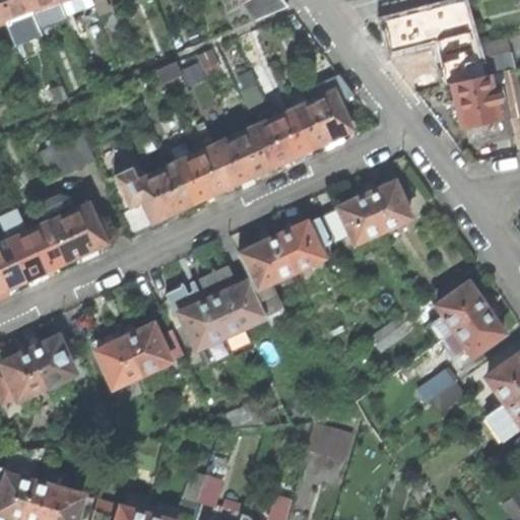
[(0,0),(0,6),(5,21),(33,11),(28,0),(0,0)]
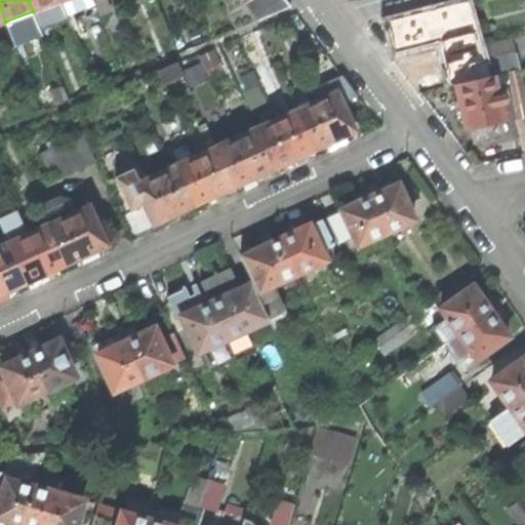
[(29,0),(33,11),(62,1),(61,0),(29,0)]
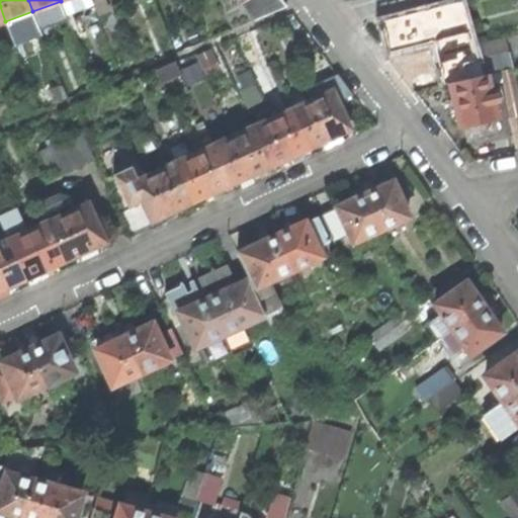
[(280,0),(242,0),(244,2),(241,4),(253,21),(286,7),(280,0)]
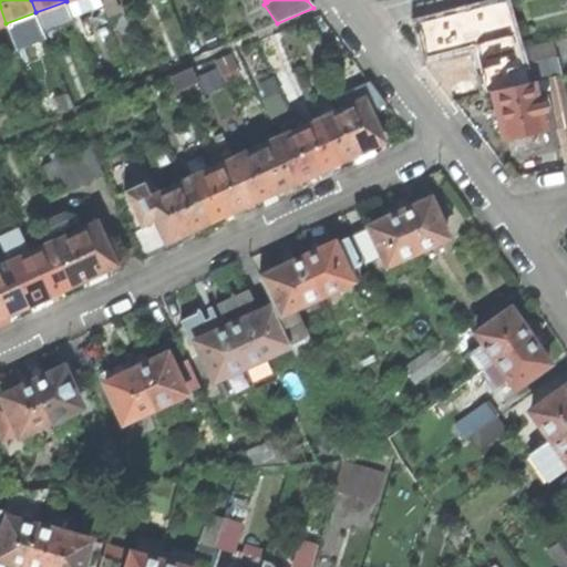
[(484,75),(521,66),(505,1),(418,22),(428,62),(478,50),(484,75)]
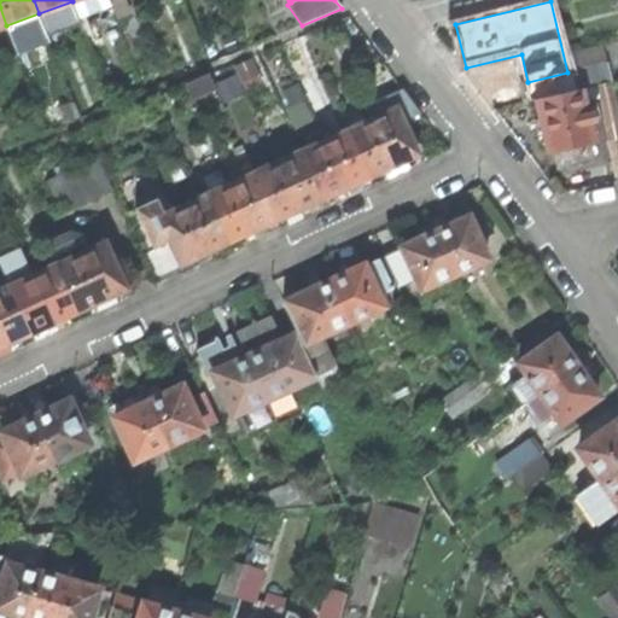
[(205,16),(192,21),(209,64),(222,58),(205,16)]
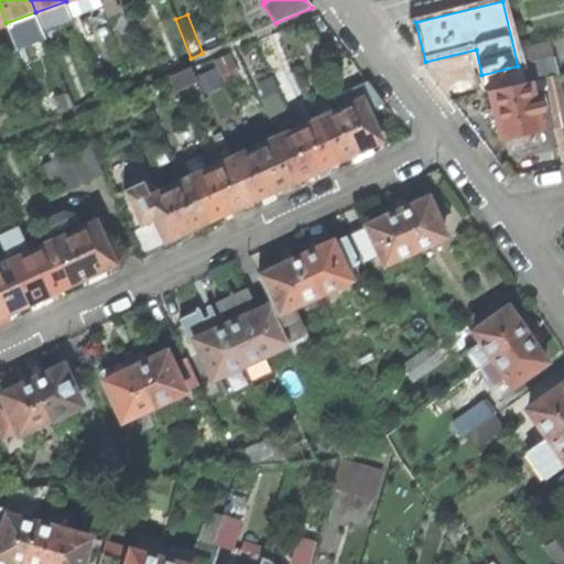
[(519,50),(523,65),(554,57),(550,42),(519,50)]
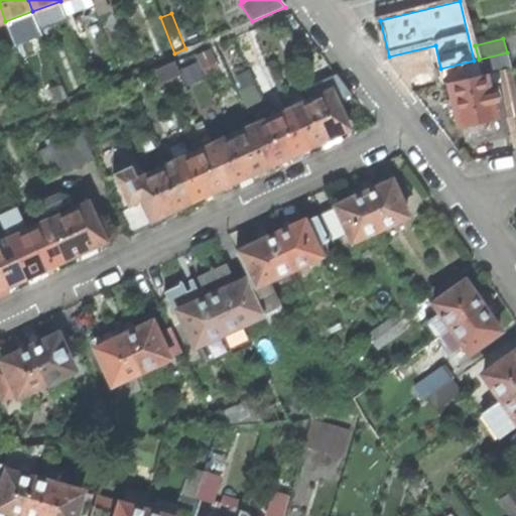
[(512,67),(508,52),(507,52),(479,59),(482,74),(488,73),(512,67)]
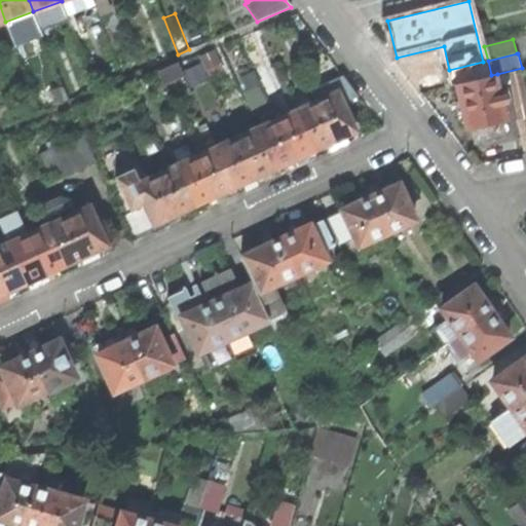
[(457,84),(491,75),(488,61),(483,62),(473,65),(475,71),(455,76),(457,84)]
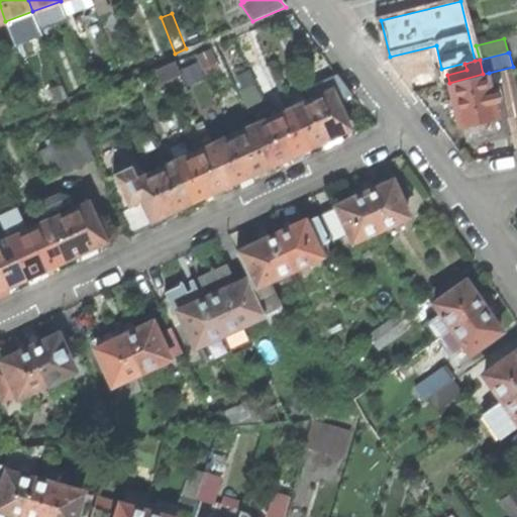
[(160,82),(179,73),(174,62),(153,70),(160,82)]
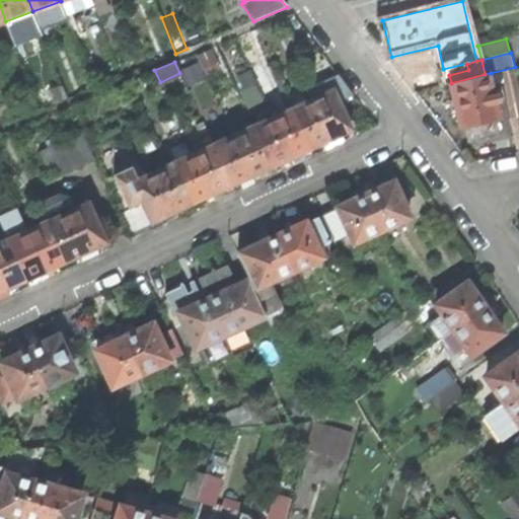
[(494,87),(491,73),(485,74),(451,83),(456,103),(461,128),(466,127),(469,141),(499,135),(496,120),(501,119),(497,101),(502,99),(499,86),(494,87)]
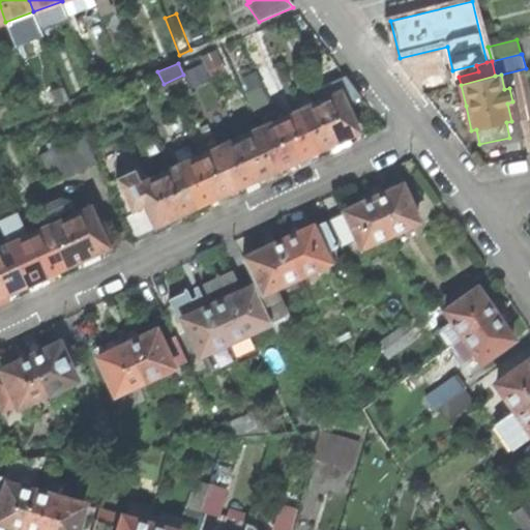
[(311,87),(318,101),(337,92),(330,79),(311,87)]
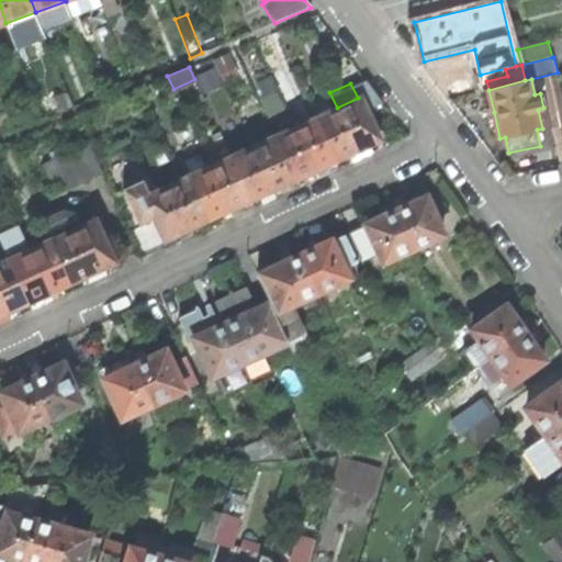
[(373,142),(378,139),(359,98),(358,98),(337,108),(357,149),(359,148),(366,146),(373,142)]
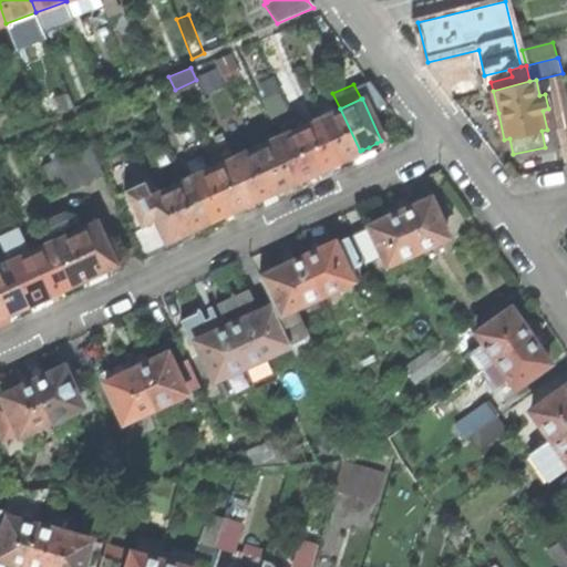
[(340,109),(319,119),(338,161),(348,156),(352,154),(356,162),(363,158),(360,151),(340,109)]
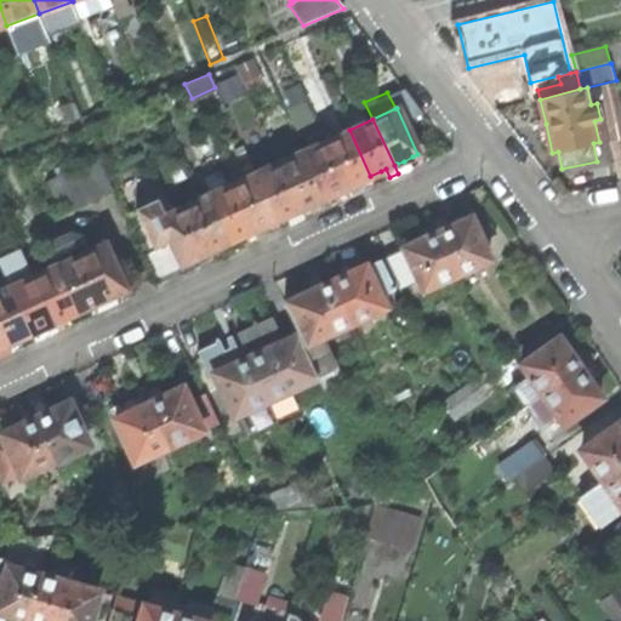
[(370,176),(349,130),(325,141),(347,187),(358,182),(370,176)]
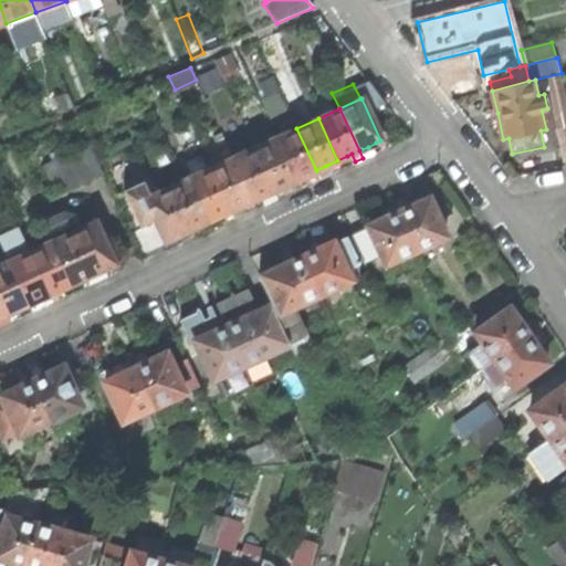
[(275,138),(295,180),(306,175),(316,170),(296,128),(275,138)]
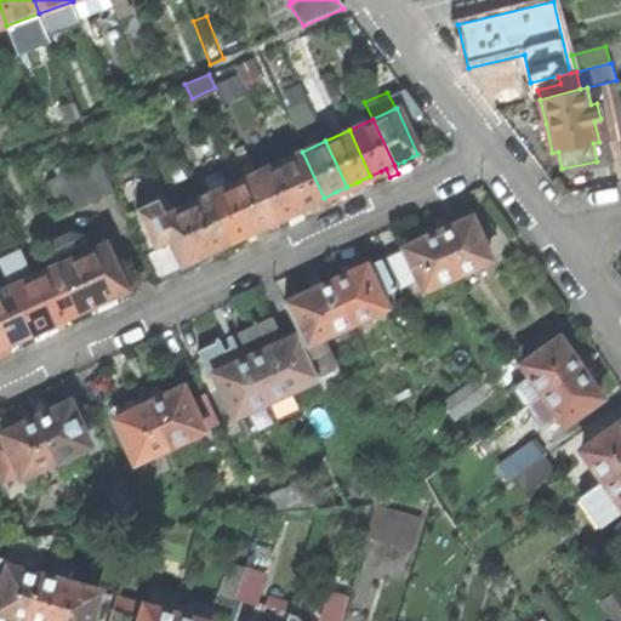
[(311,204),(324,198),(302,152),(279,163),(300,209),(311,204)]
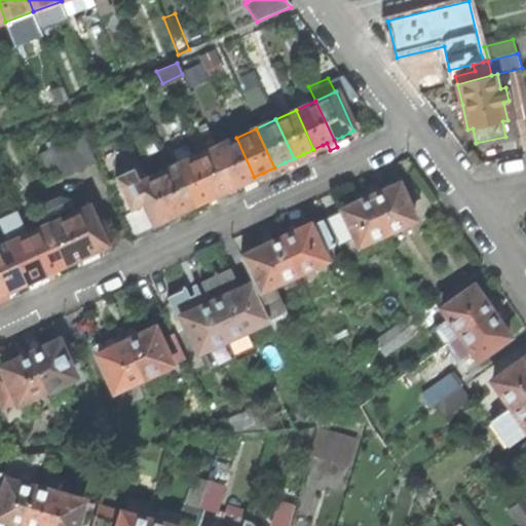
[(51,180),(96,159),(83,134),(39,153),(51,180)]
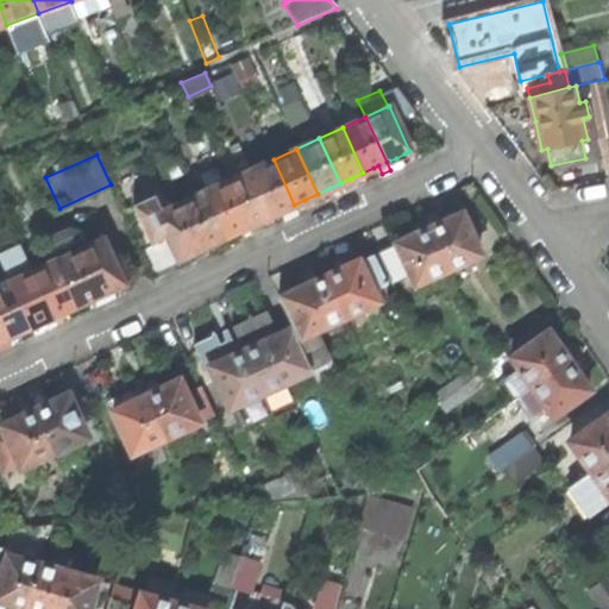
[(250,170),(271,215),(282,211),(294,205),(274,159),(250,170)]
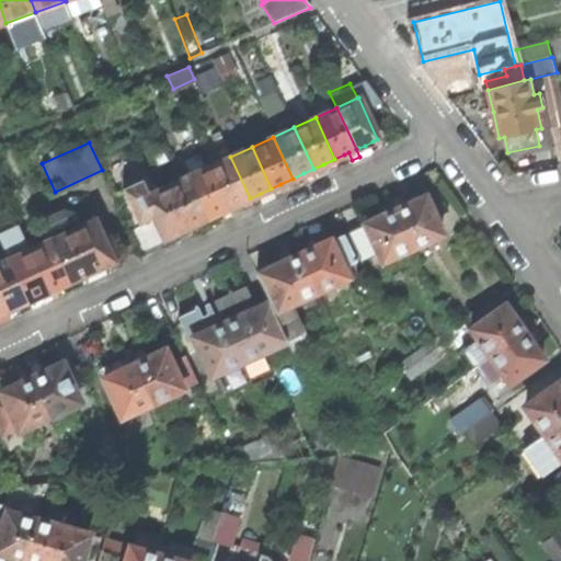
[(209,167),(228,208),(240,203),(250,198),(230,157),(209,167)]
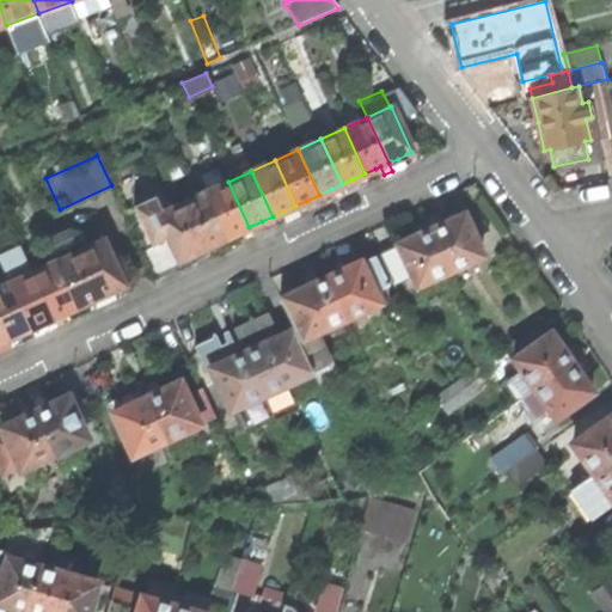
[(238,232),(249,227),(228,182),(204,193),(226,238),(238,232)]
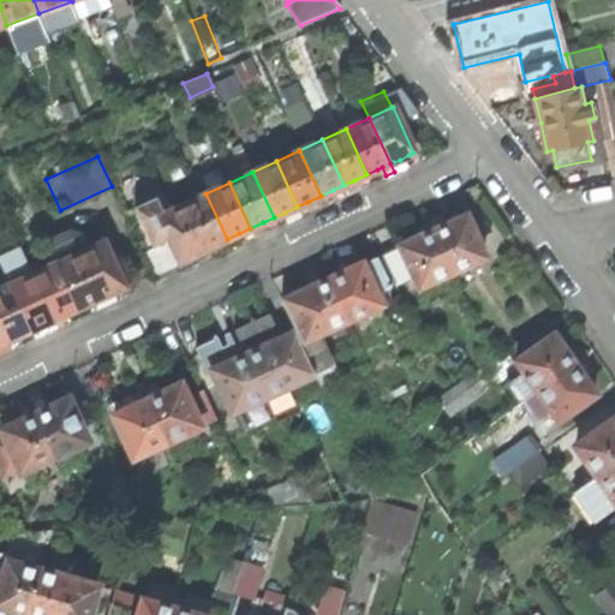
[(165,192),(156,196),(165,213),(172,209),(165,192)]
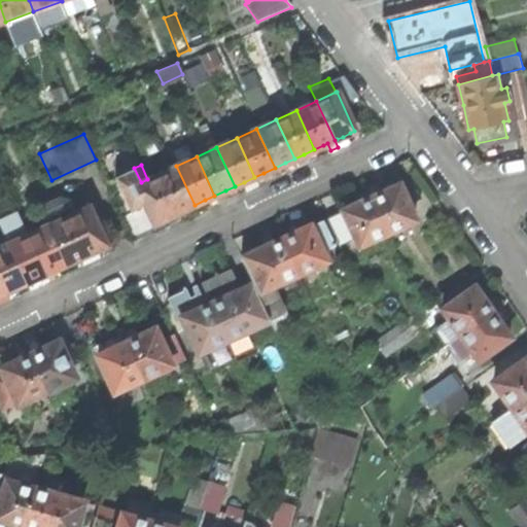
[(176,166),(156,175),(174,214),(185,209),(195,205),(176,166)]
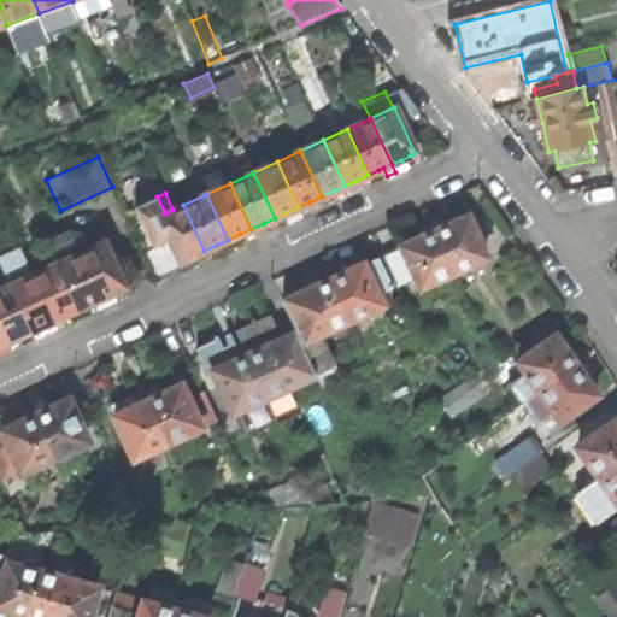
[(192,257),(204,251),(183,205),(172,210),(165,213),(157,197),(134,207),(153,247),(169,239),(180,262),(192,257)]
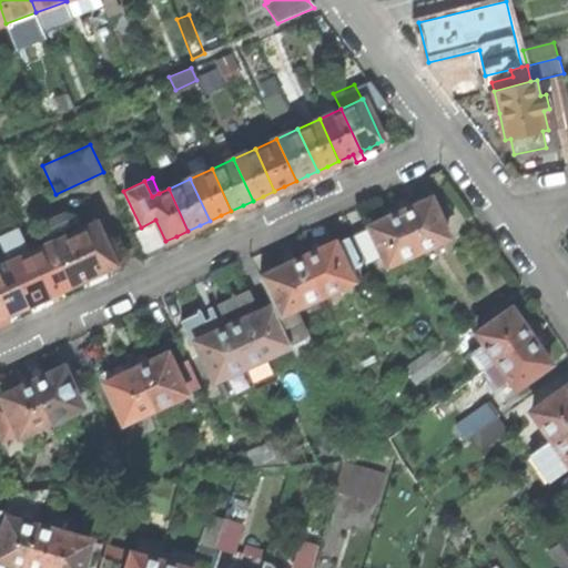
[(413,206),(399,212),(416,250),(447,235),(430,199),(413,206)]
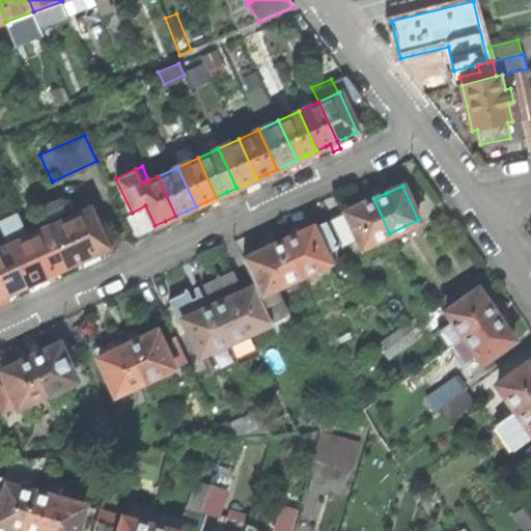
[(347,211),(328,219),(340,244),(356,236),(361,247),(389,233),(373,198),(347,211)]
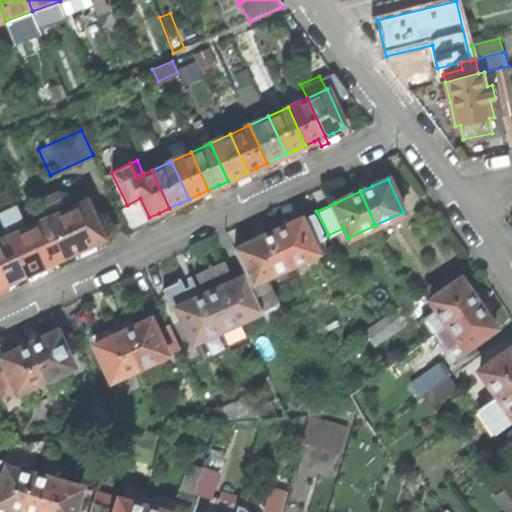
[(40,203),(47,218),(58,243),(64,256),(73,252),(84,247),(66,209),(59,194),(40,203)]
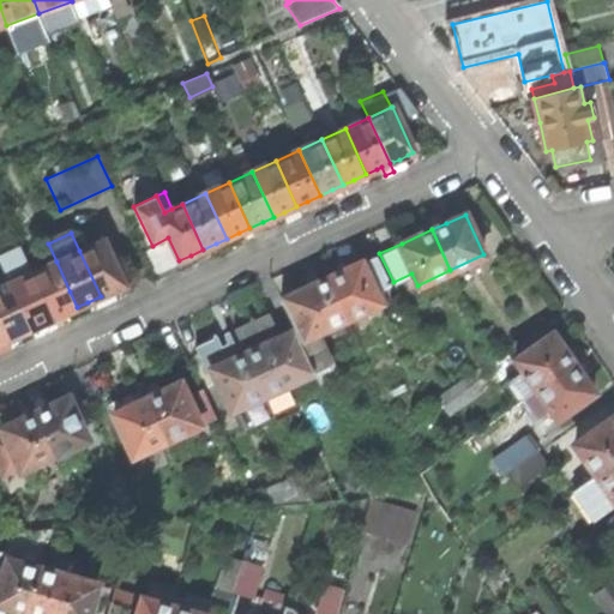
[(113,290),(124,286),(103,240),(79,251),(101,296),(110,292),(113,290)]
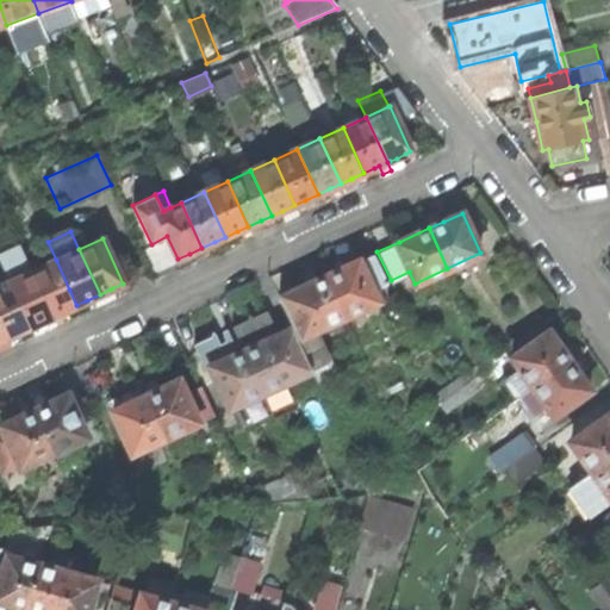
[(54,316),(33,271),(20,244),(0,253),(0,262),(8,281),(30,328),(32,327),(42,322),(50,317),(54,316)]
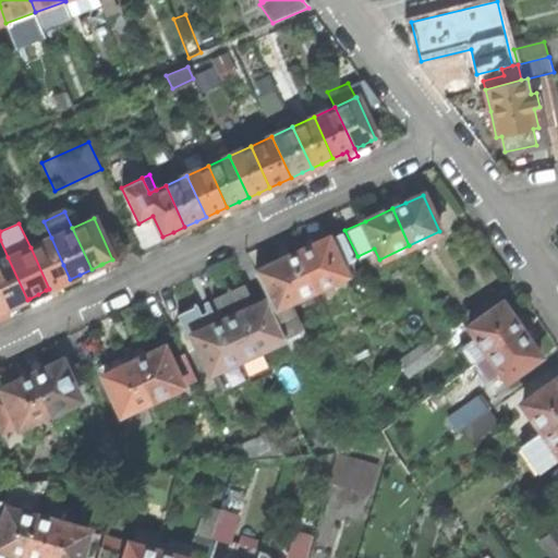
[(318,243),(300,252),(316,289),(344,276),(340,266),(354,259),(341,232),(318,243)]
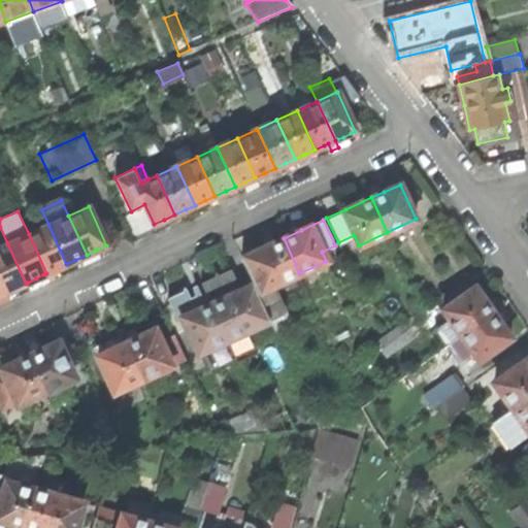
[(48,225),(29,234),(46,273),(56,269),(66,264),(60,251),(48,225)]
